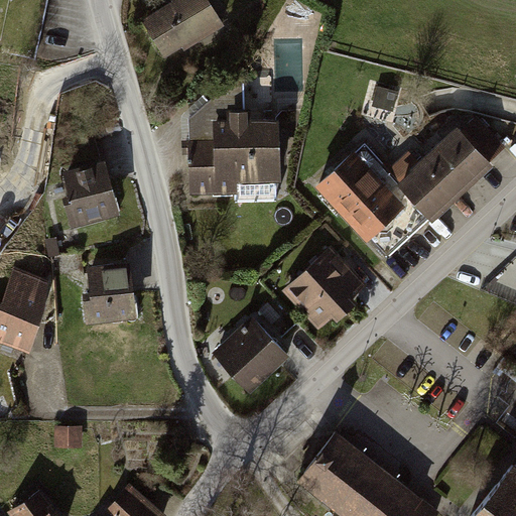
[(171,0),(172,1),(143,20),(164,56),(181,45),(184,49),(224,22),(209,0),(171,0)]
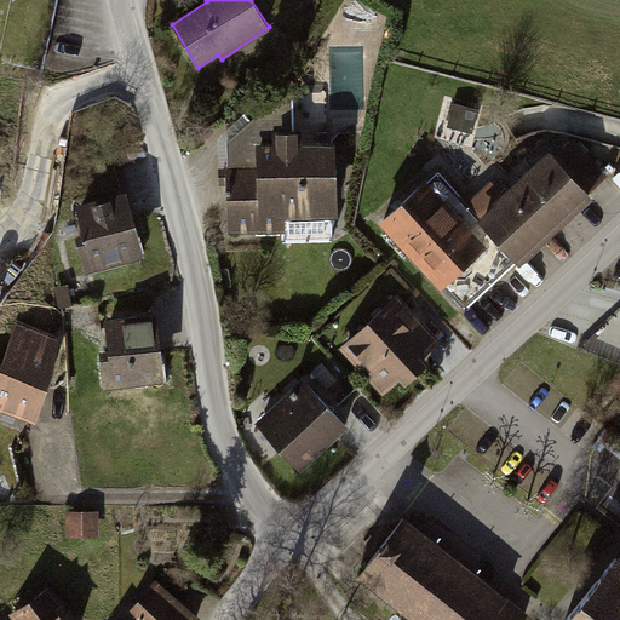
[(219,184),(228,184),(229,231),(286,229),(285,218),(337,216),(334,142),(297,143),(296,131),(292,131),(291,90),(230,139),(230,167),(219,167),(219,184)]
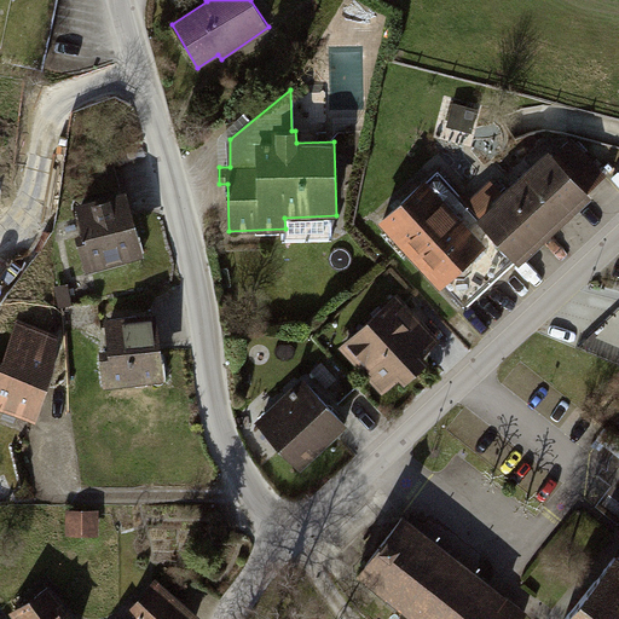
[(492,180),(464,204),(495,237),(440,288),(463,312),(514,265),(519,270),(595,200),(548,149),(503,191),(492,180)]
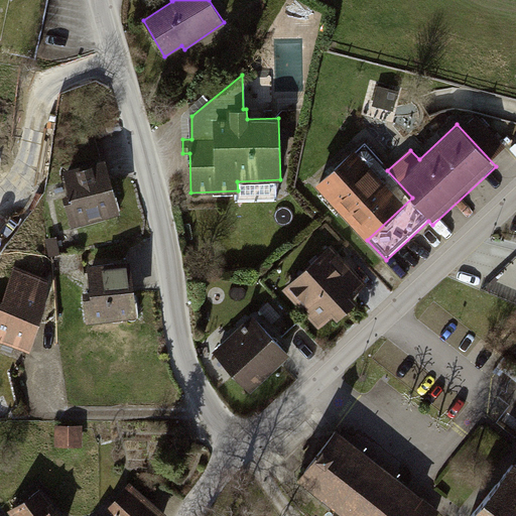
[(365,146),(318,187),(367,240),(412,198),(387,170),(365,146)]
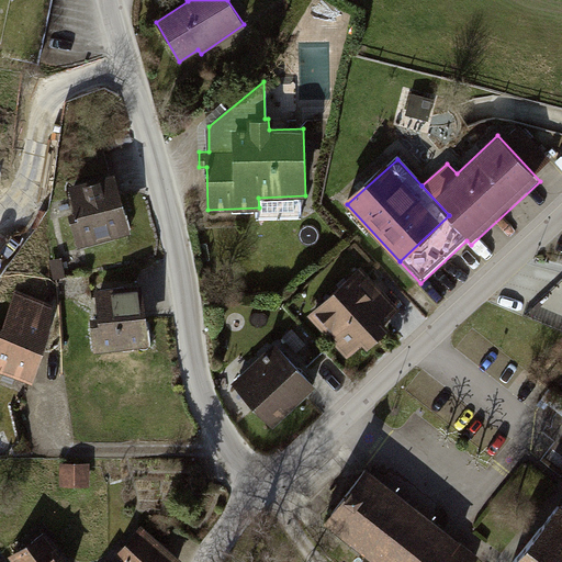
[(123,182),(74,195),(87,247),(137,234),(123,182)]
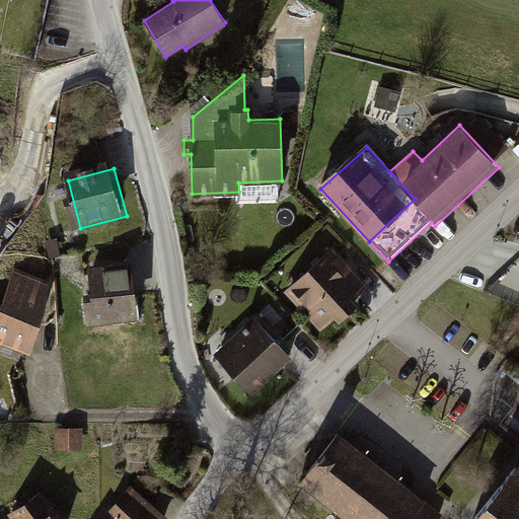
[(334,247),(286,290),(320,329),(334,318),(340,324),(362,304),(356,297),(368,286),(334,247)]
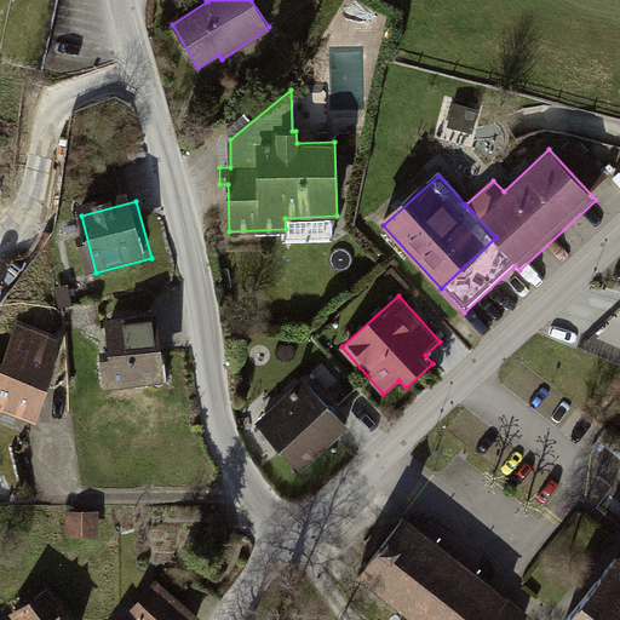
[(164,321),(104,328),(112,391),(171,385),(164,321)]
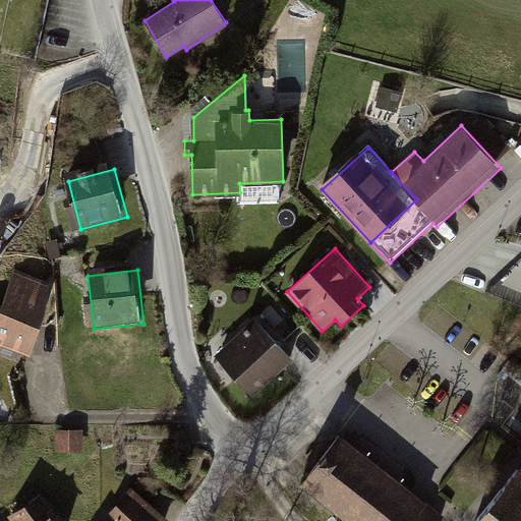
[(0,304),(0,346),(30,357),(54,286),(16,274),(5,306),(0,304)]
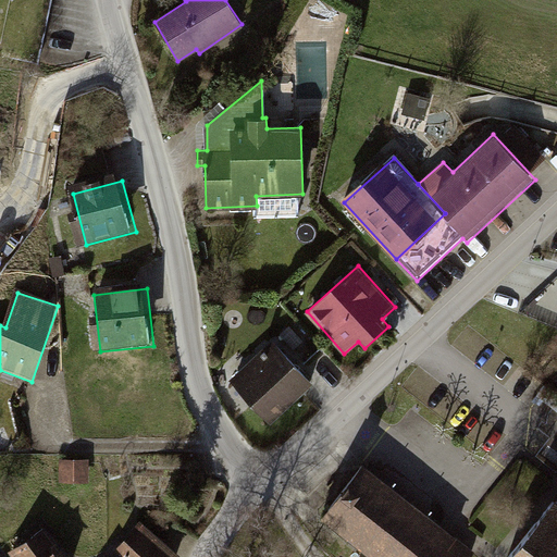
[(274,341),(230,380),(269,423),(312,384),(274,341)]
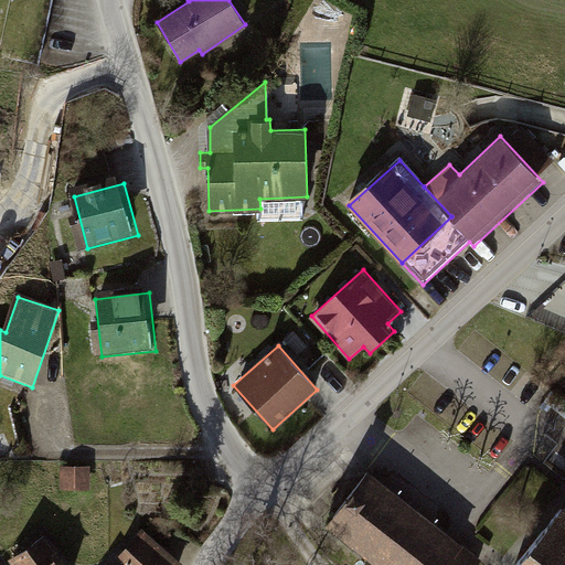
[(88,470),(61,469),(60,490),(87,491),(88,470)]
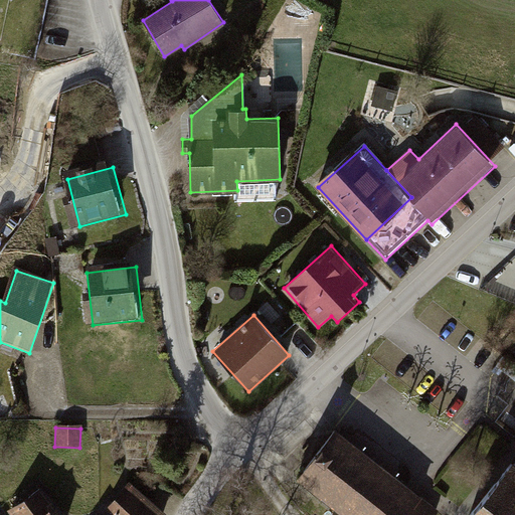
[(348,514),(433,514),(437,510),(419,497),(335,431),(300,476),(348,514)]
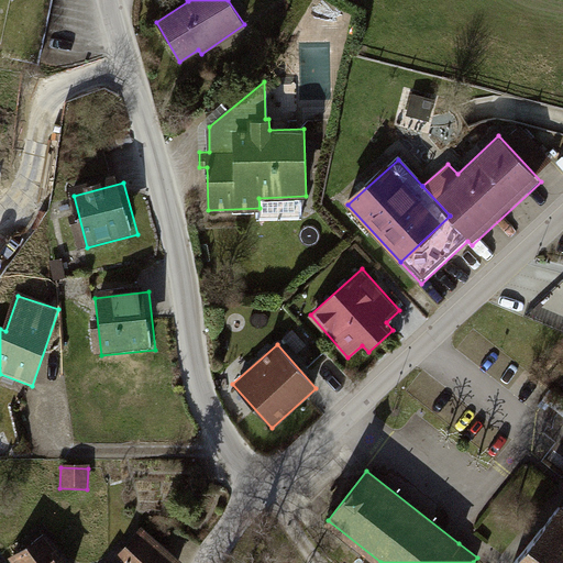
[(514,562),(562,562),(562,509),(560,507),(514,562)]
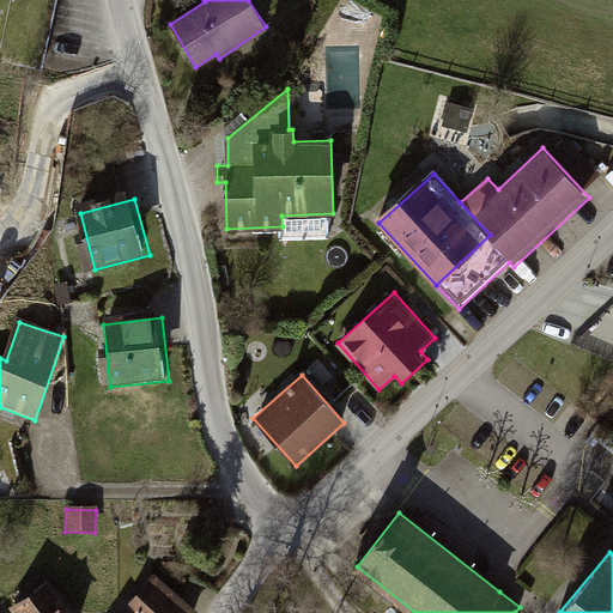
[(70,612),(50,584),(16,610),(18,612),(70,612)]
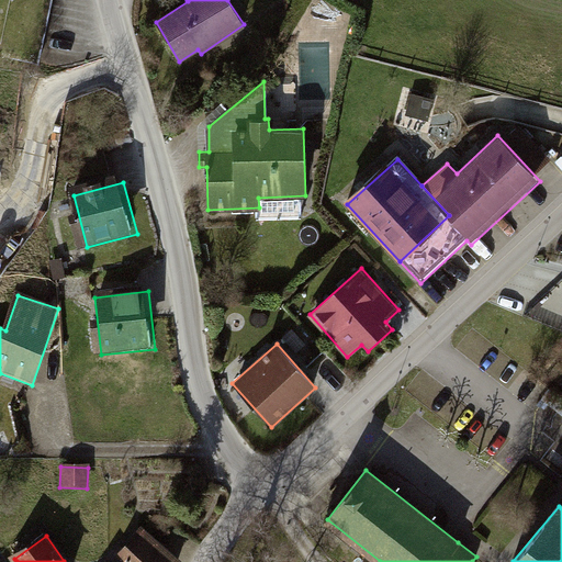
[(167,561),(150,548),(137,561),(167,561)]
